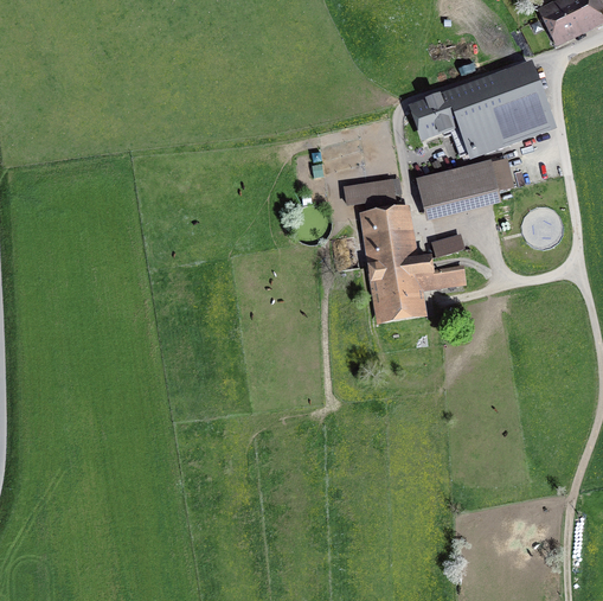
[(550,0),(537,6),(556,44),(602,20),(602,12),(596,0),(550,0)]
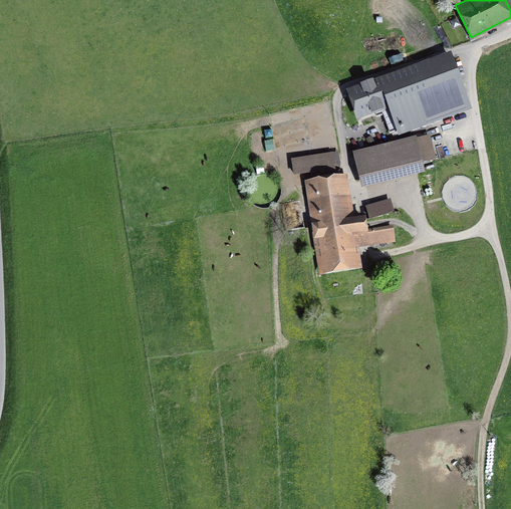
[(359,118),(396,104),(403,125),(458,104),(446,73),(442,75),(434,55),(347,87),(359,118)]
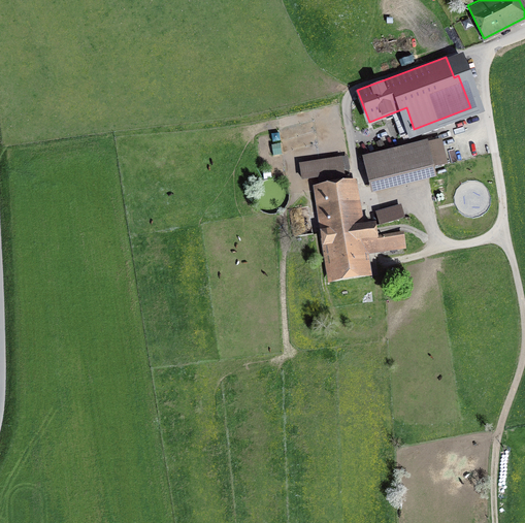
[(361,155),(370,191),(434,175),(425,139),(361,155)]
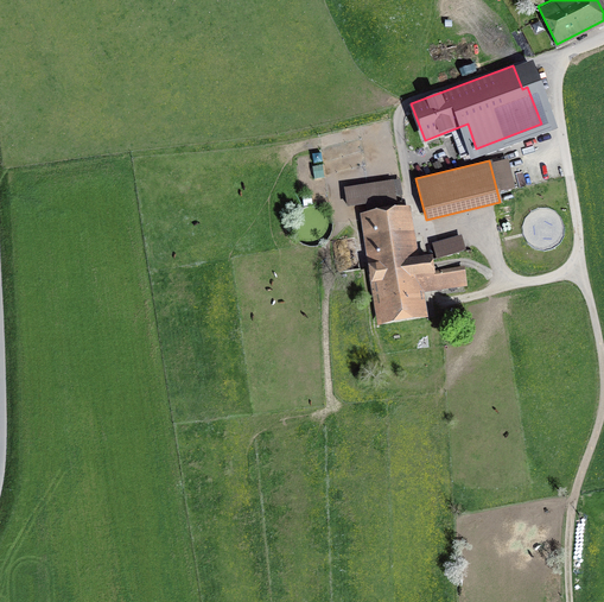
[(360,214),(375,324),(427,316),(424,291),(466,285),(464,270),(436,273),(433,255),(415,258),(408,207),(360,214)]
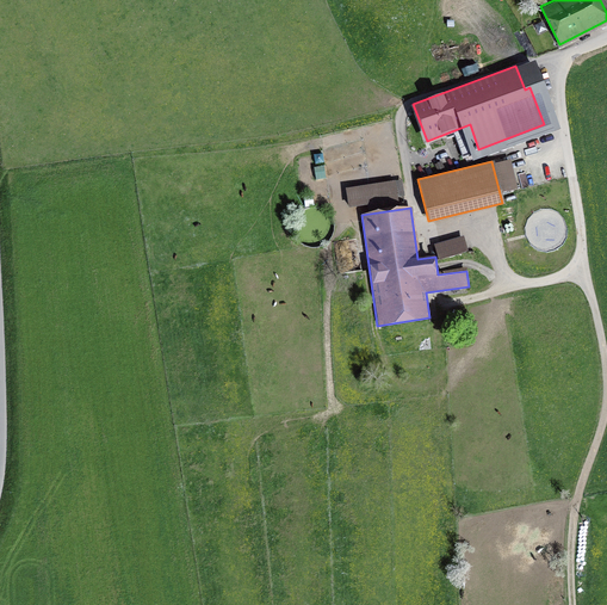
[(434,257),(465,248),(459,227),(428,235),(434,257)]
